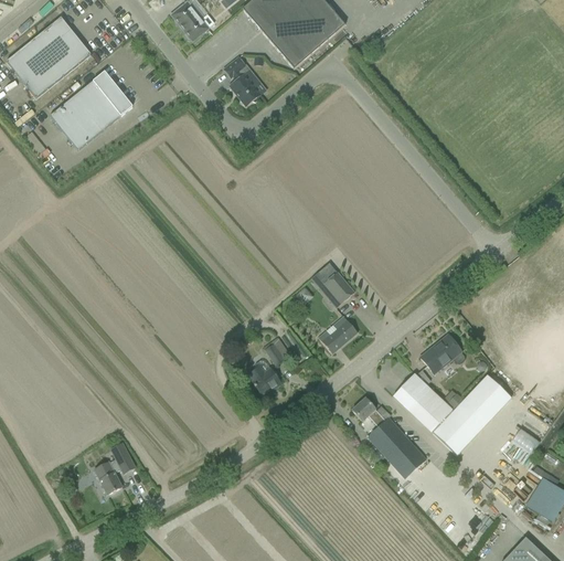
[(346,23),(325,0),(252,0),(243,8),(295,67),(346,23)]
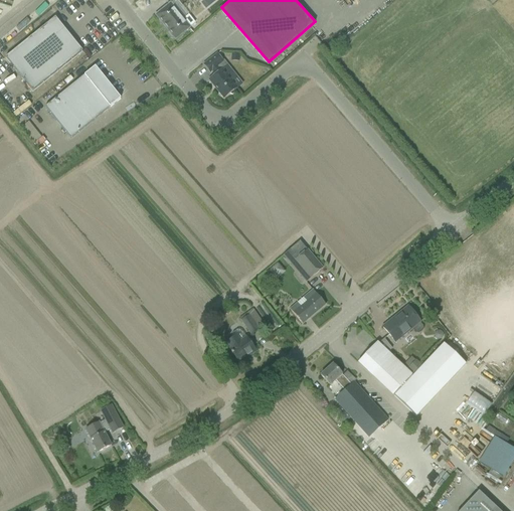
[(176,35),(184,29),(190,24),(171,1),(157,12),(176,35)]
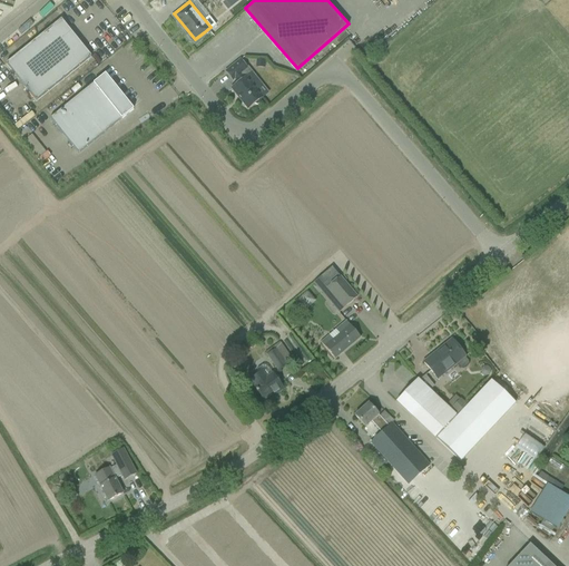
[(37,98),(91,54),(61,17),(7,60),(37,98)]
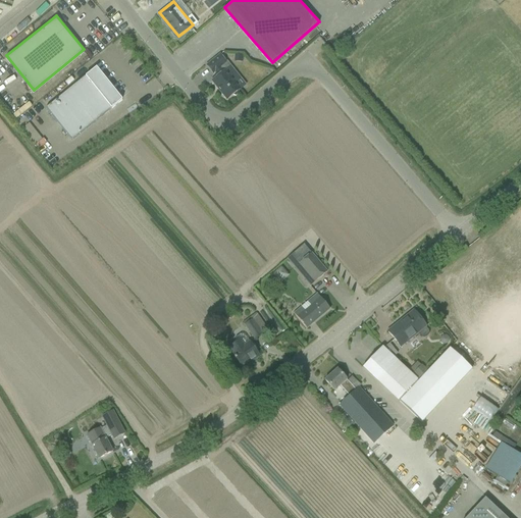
[(232,74),(238,70),(227,58),(226,59),(220,51),(207,62),(214,70),(215,69),(218,73),(212,79),(227,97),(233,92),(237,93),(240,91),(240,88),(242,86),(232,74)]
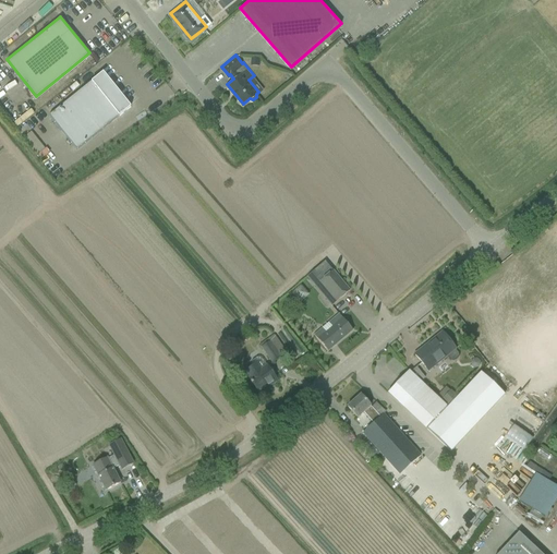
[(77,147),(131,104),(104,70),(49,112),(77,147)]
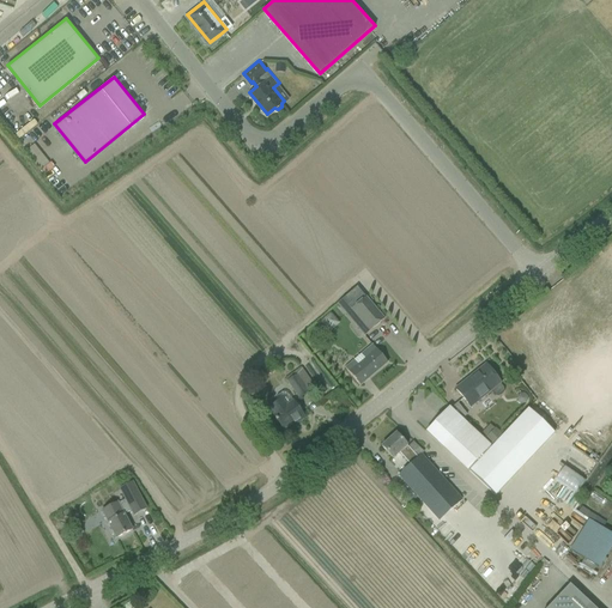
[(2,111),(0,114),(0,115),(23,140),(42,122),(38,119),(23,133),(2,111)]
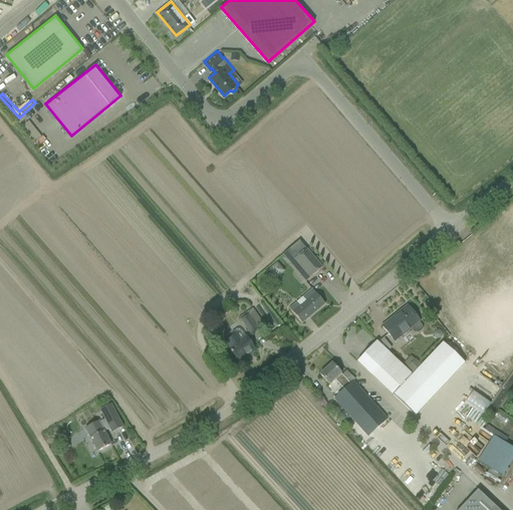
[(35,119),(26,124),(36,143),(45,138),(35,119)]
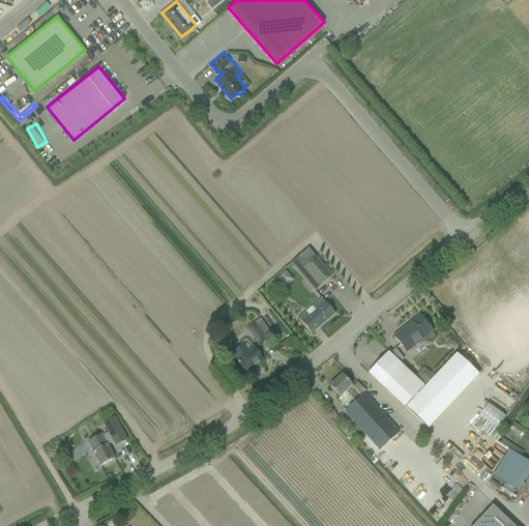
[(332,272),(317,254),(299,268),(316,287),(332,272)]
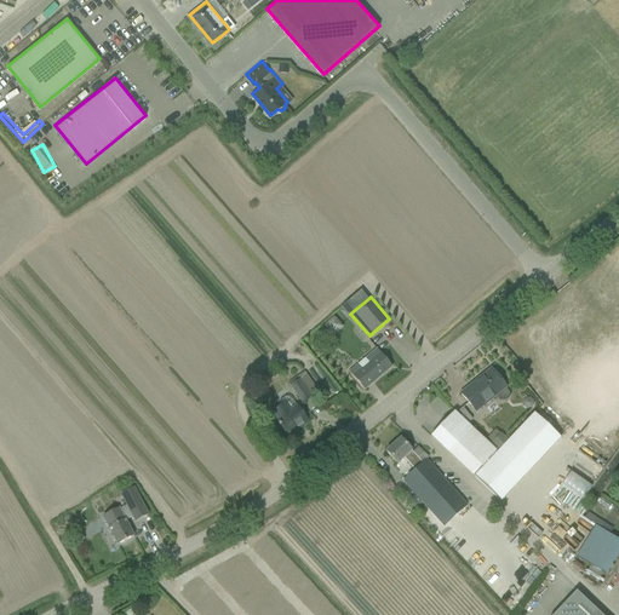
[(342,320),(334,328),(340,334),(348,326),(342,320)]
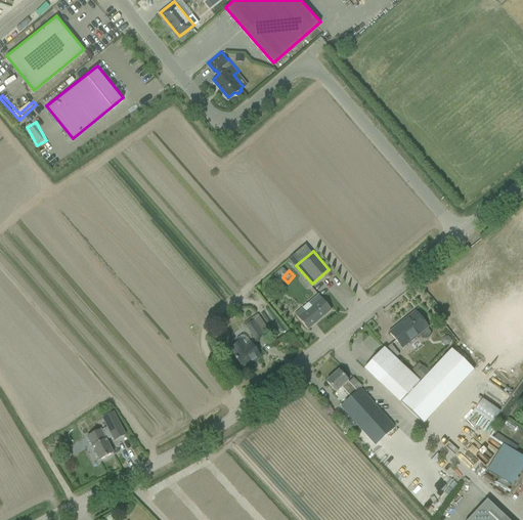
[(319,292),(296,311),(308,327),(332,307),(319,292)]
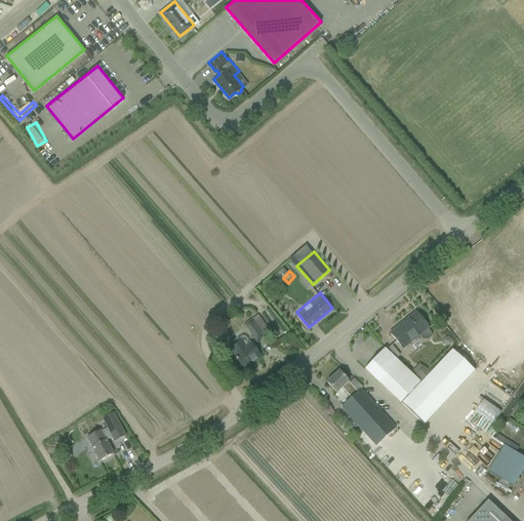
[(432,330),(431,328),(428,324),(424,319),(417,311),(405,321),(403,320),(398,324),(391,330),(403,346),(421,331),(424,334),(426,335),(428,334),(431,332),(432,330)]
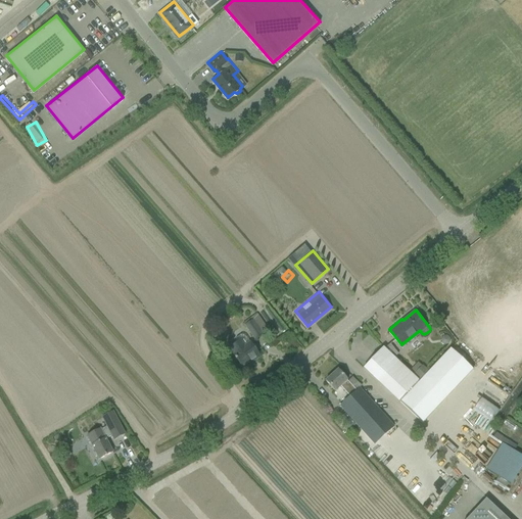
[(255,337),(264,331),(253,318),(246,323),(255,337)]
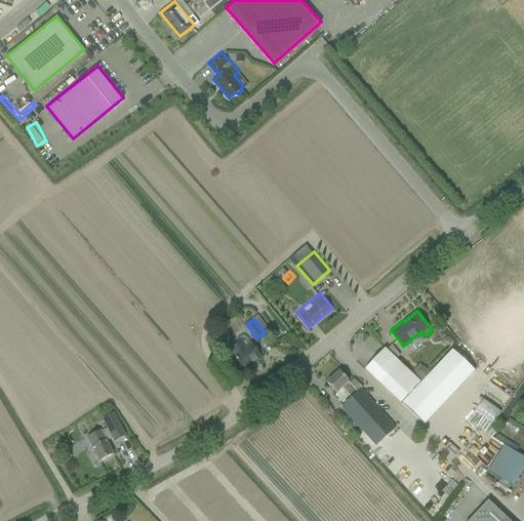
[(251,342),(246,334),(245,333),(243,333),(238,336),(237,338),(237,341),(238,343),(231,348),(243,365),(254,358),(255,360),(262,355),(255,347),(251,342)]
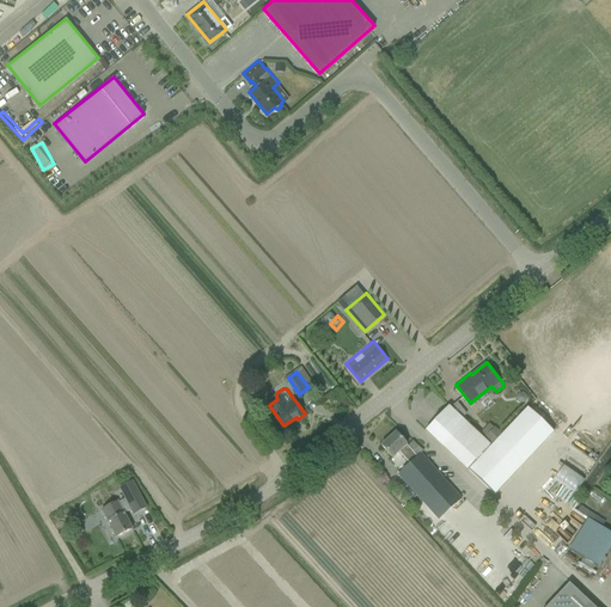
[(555,429),(529,404),(501,433),(490,445),(483,437),(448,405),(427,428),(495,491),(555,429)]
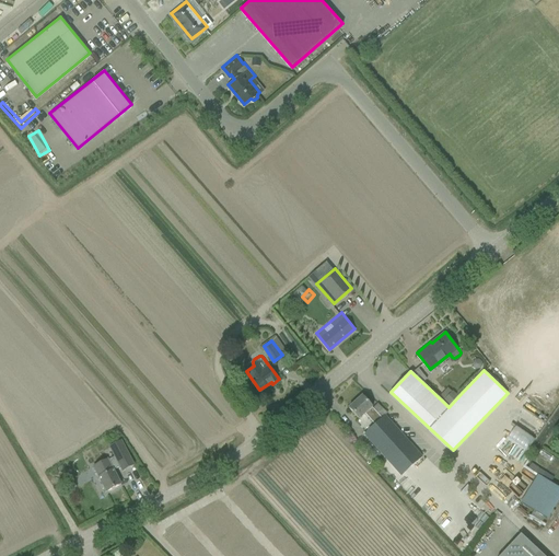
[(452,390),(442,401),(449,407),(458,396),(452,390)]
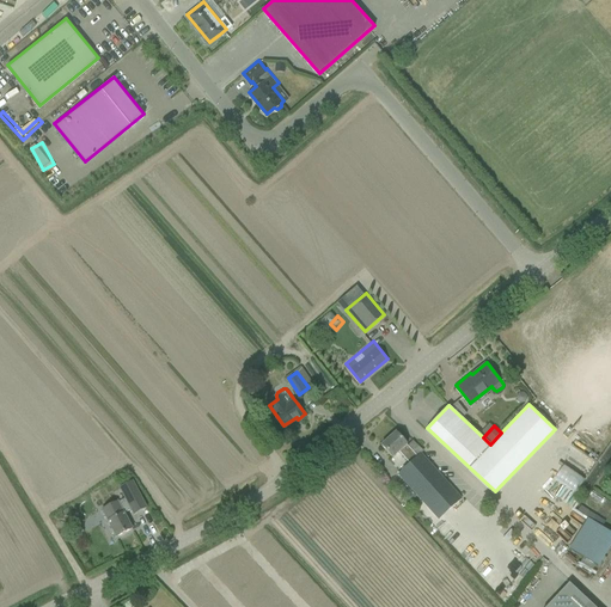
[(398,471),(407,480),(438,516),(462,496),(421,451),(417,454),(396,429),(382,442),(393,454),(399,448),(410,460),(398,471)]
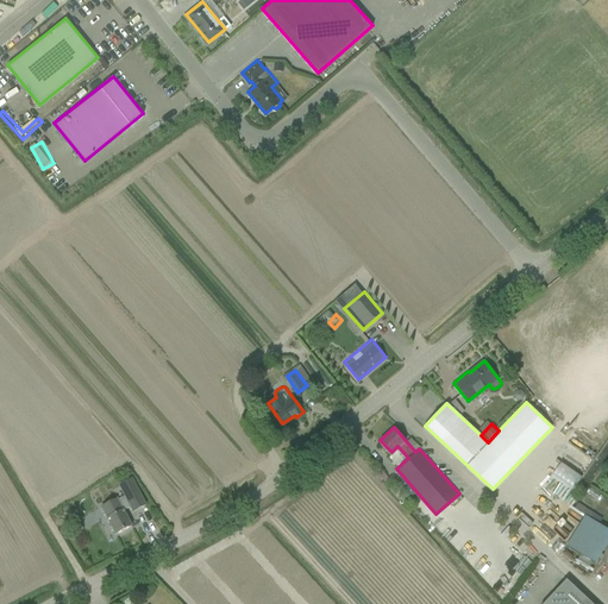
[(580,490),(589,476),(568,461),(558,476),(580,490)]
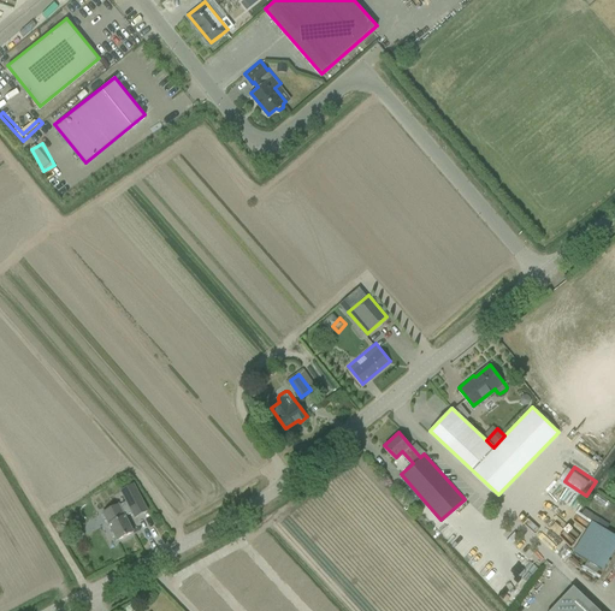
[(134,529),(125,514),(132,510),(135,515),(148,508),(134,481),(122,488),(126,498),(120,502),(119,502),(104,510),(106,515),(117,538),(134,529)]
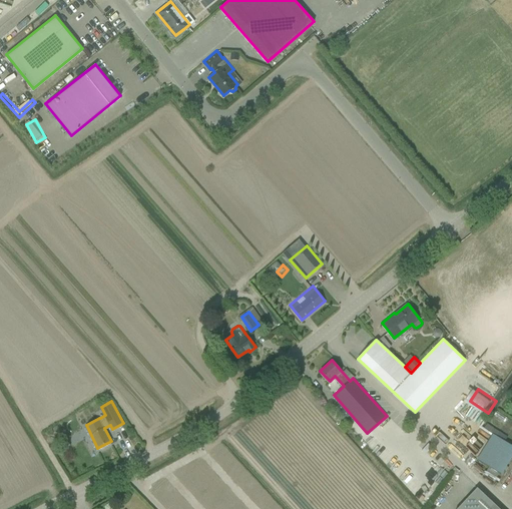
[(83,424),(68,430),(72,442),(88,437),(83,424)]
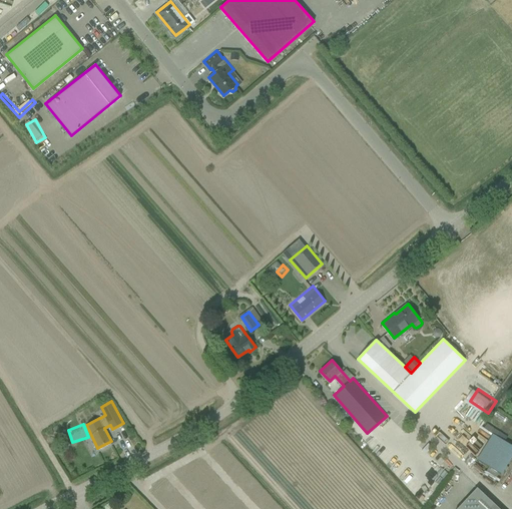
[(64,431),(57,434),(60,440),(67,437),(64,431)]
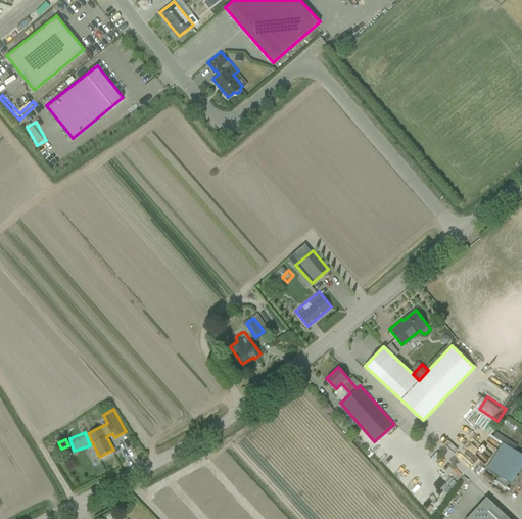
[(521,453),(502,441),(486,466),(513,481),(521,466),(521,453)]
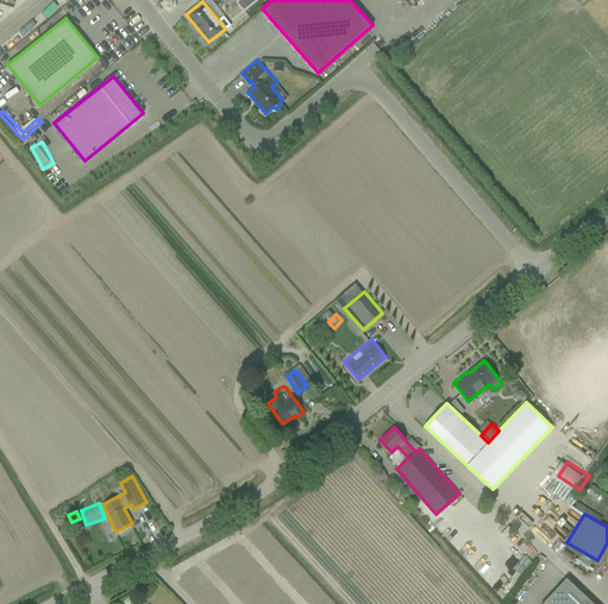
[(595,603),(566,577),(540,603),(595,603)]
